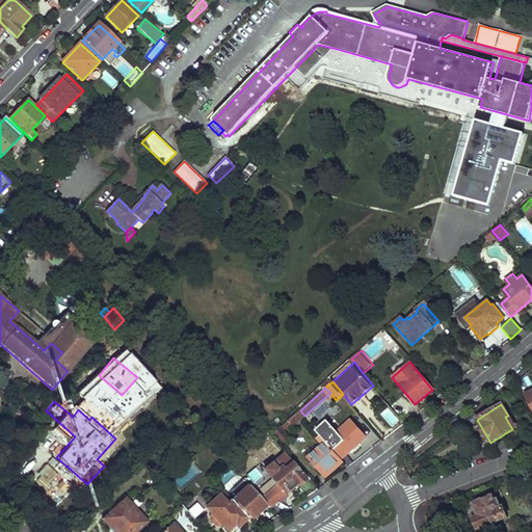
[(300,410),(272,435),(275,439),(278,435),(285,443),(291,436),(286,430),(293,423),(294,425),(304,416),(300,410)]
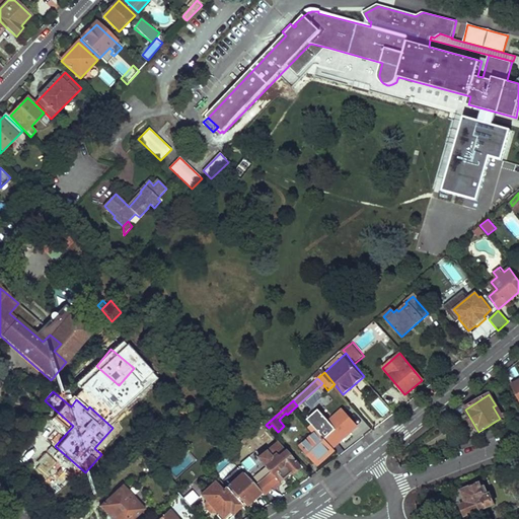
[(312,425),(332,449),(357,428),(343,412),(336,418),(334,416),(327,421),(329,423),(325,426),(318,419),(312,425)]
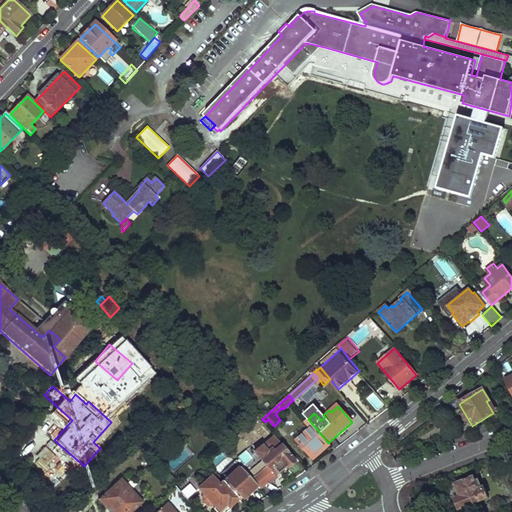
[(298,440),(312,456),(328,443),(308,419),(306,421),(312,428),(298,440)]
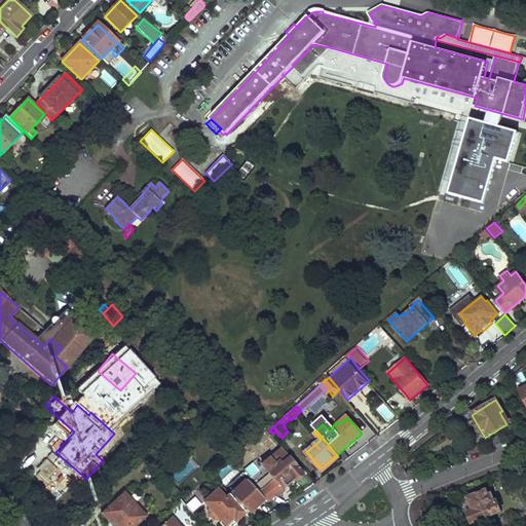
[(315,484),(296,461),(293,462),(285,453),(276,459),(273,456),(262,465),(283,489),(294,480),(303,492),(315,484)]
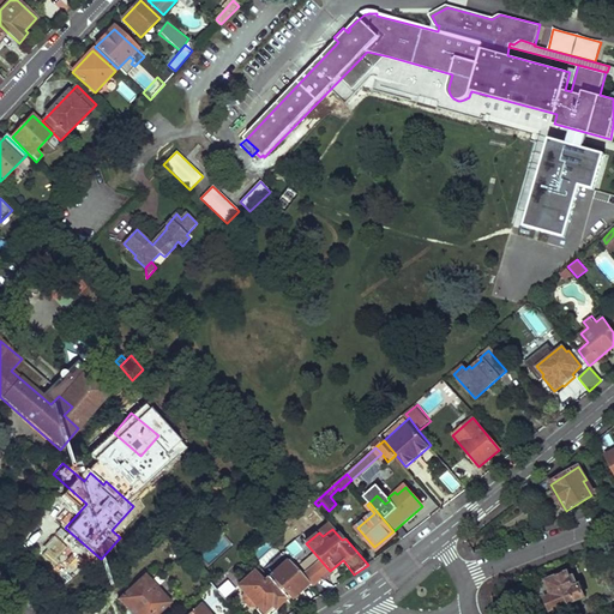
[(271,575),(276,579),(272,583),(282,594),(286,590),(292,597),(308,583),(288,560),(271,575)]
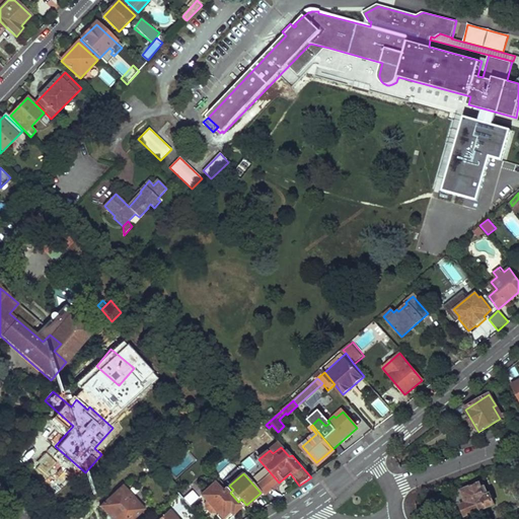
[(207,501),(205,502),(205,503),(205,505),(205,507),(206,509),(207,510),(208,511),(209,511),(211,512),(212,512),(213,511),(215,509),(222,517),(230,509),(235,510),(241,505),(238,502),(230,493),(226,488),(222,492),(214,484),(202,495),(207,501)]
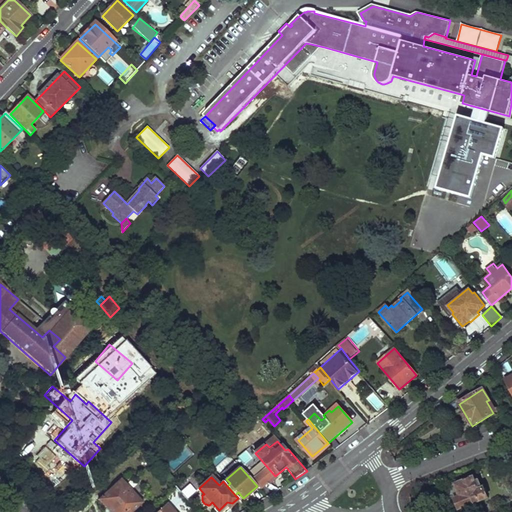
[(455,485),(460,498),(456,499),(460,510),(489,499),(485,488),(482,489),(478,482),(476,482),(474,478),(455,485)]
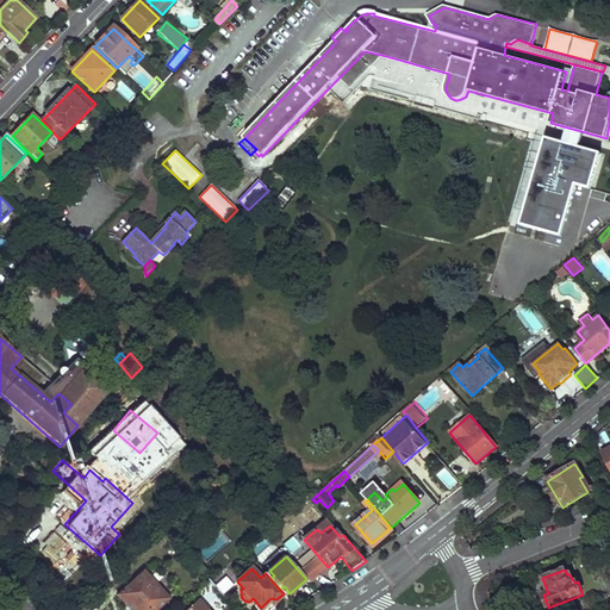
[(143,571),(117,596),(130,609),(157,609),(169,598),(143,571)]
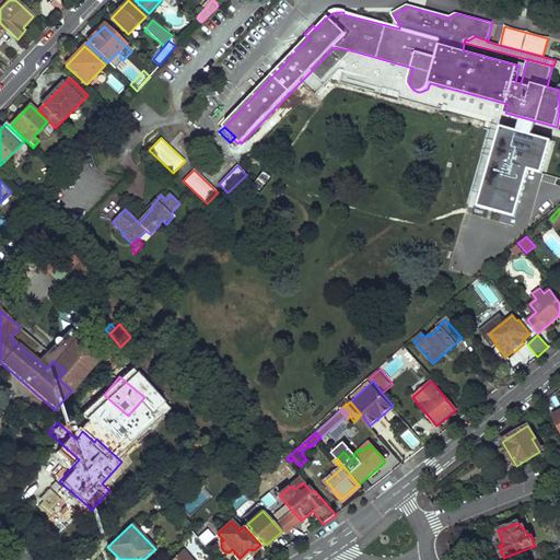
[(503,545),(498,531),(493,533),(499,546),(503,545)]
